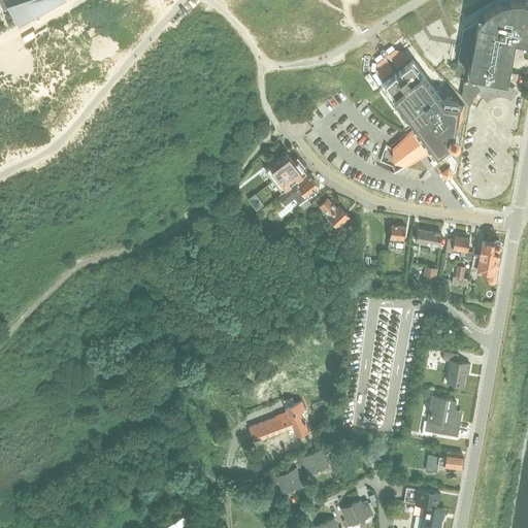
[(0,0),(4,6),(7,5),(19,25),(62,0),(0,0)]
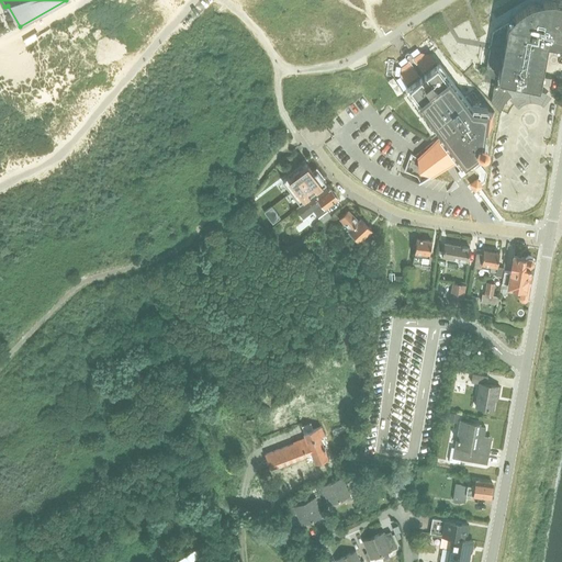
[(499,110),(504,102),(507,99),(509,97),(505,90),(514,86),(516,86),(516,85),(516,82),(538,86),(547,41),(559,43),(561,23),(561,0),(541,0),(540,0),(538,1),(537,1),(535,2),(532,2),(531,3),(530,3),(529,4),(528,4),(526,6),(525,7),(520,9),(517,12),(514,14),(513,15),(510,18),(509,19),(507,23),(492,32),(485,67),(498,69),(497,79),(498,79),(496,86),(493,85),(491,101),(498,110),(499,110)]
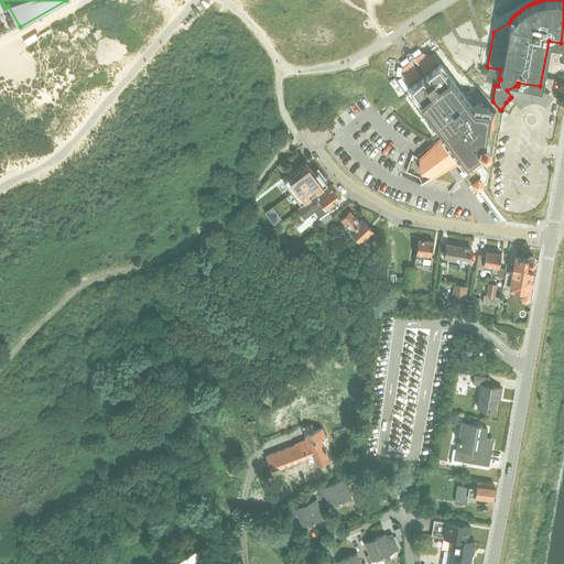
[(420,158),(421,171),(433,175),(445,169),(458,160),(459,160),(462,158),(467,164),(458,172),(462,177),(472,170),(468,165),(480,156),(477,152),(479,151),(481,152),(485,152),(487,151),(488,149),(488,145),(486,143),(484,142),(486,127),(491,128),(491,129),(494,129),(496,111),(473,109),(464,99),(436,62),(431,54),(422,52),(414,57),(411,53),(409,53),(407,53),(405,55),(407,57),(410,62),(402,66),(401,76),(407,84),(409,86),(442,131),(440,133),(443,131),(445,134),(442,137),(442,138),(420,158)]
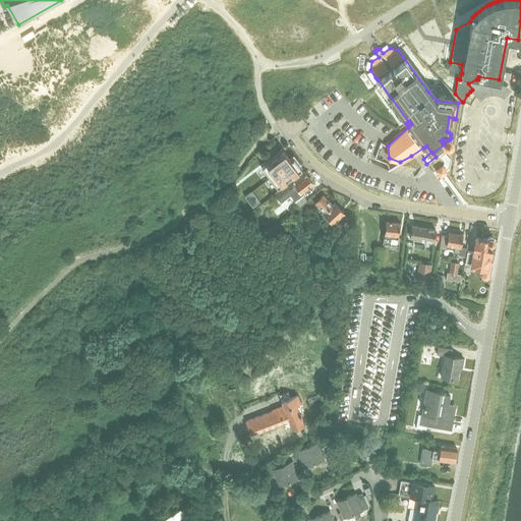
[(476,79),(468,83),(472,90),(470,92),(477,100),(479,98),(484,96),(490,95),(496,96),(502,99),(509,90),(500,85),(493,83),(485,83),(479,85),(476,79)]
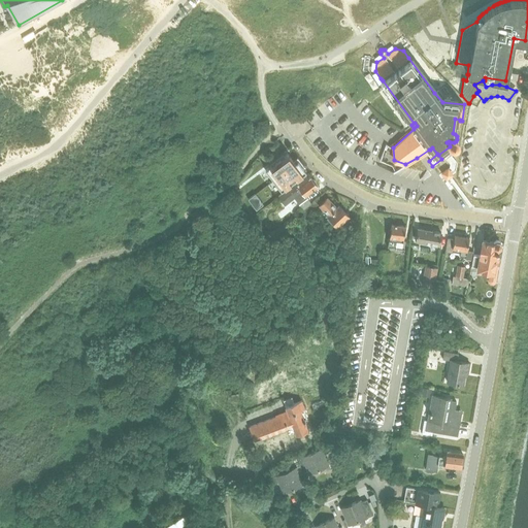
[(292,160),(287,153),(267,167),(265,169),(281,191),(305,171),(302,167),(304,166),(297,157),(292,160)]
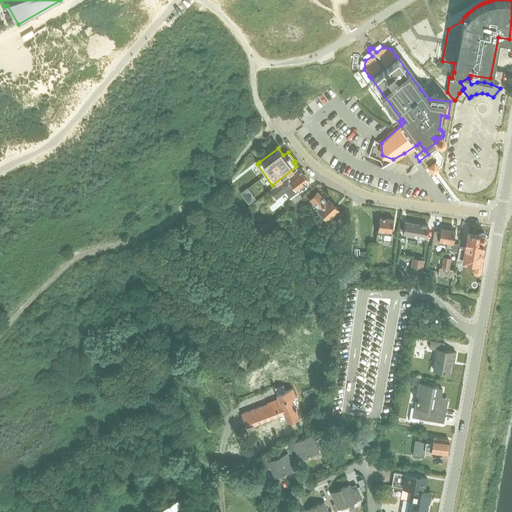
[(295,190),(307,180),(301,172),(298,174),(295,170),(269,190),(276,198),(285,191),(290,197),(297,192),(295,190)]
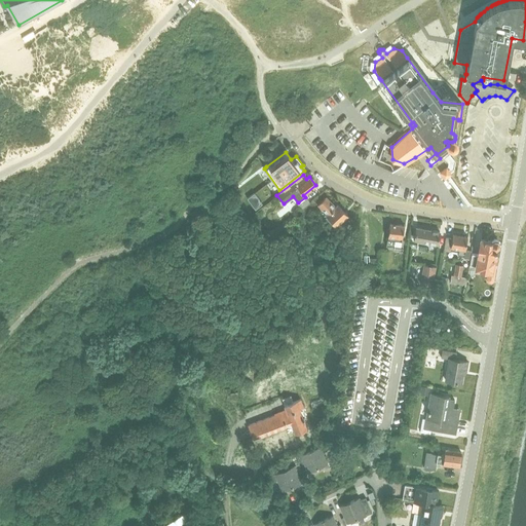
[(254,193),(247,198),(255,209),(262,203),(254,193)]
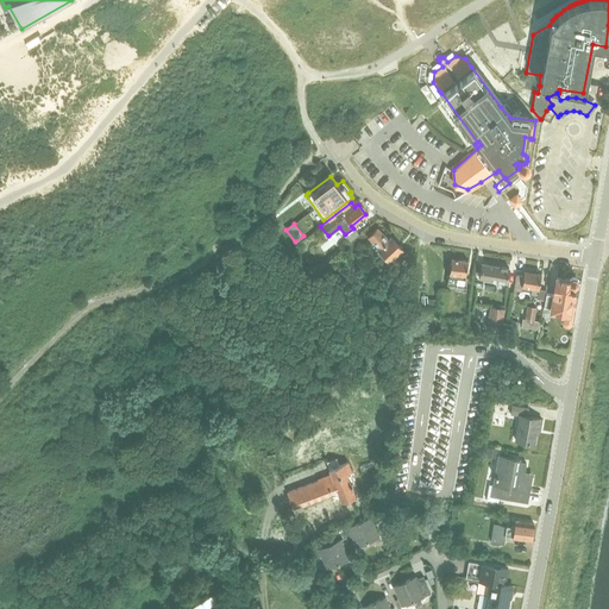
[(389,261),(402,249),(390,236),(387,238),(377,227),(368,236),(378,246),(377,248),(389,261)]
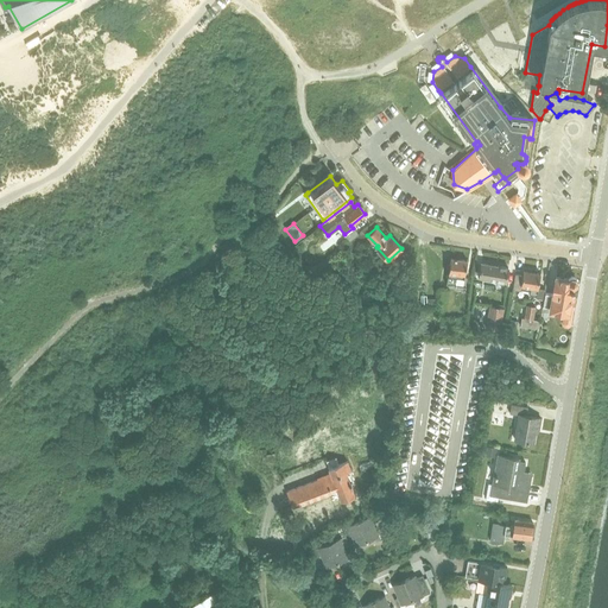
[(349,251),(366,235),(361,230),(344,246),(349,251)]
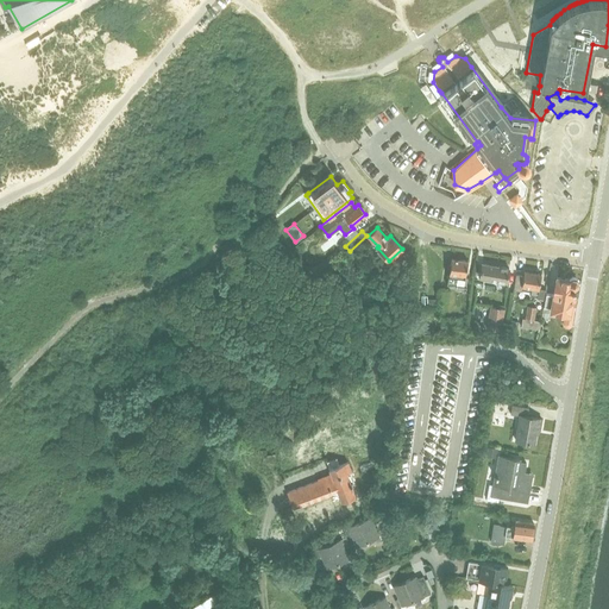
[(350,252),(344,258),(352,267),(358,261),(350,252)]
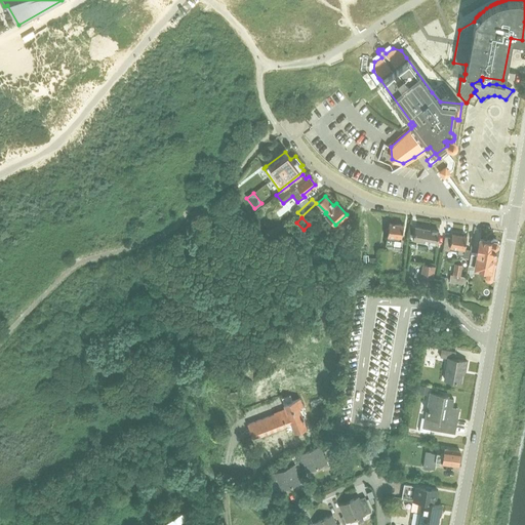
[(403,225),(389,221),(386,236),(385,245),(393,246),(394,244),(399,245),(401,237),(403,225)]
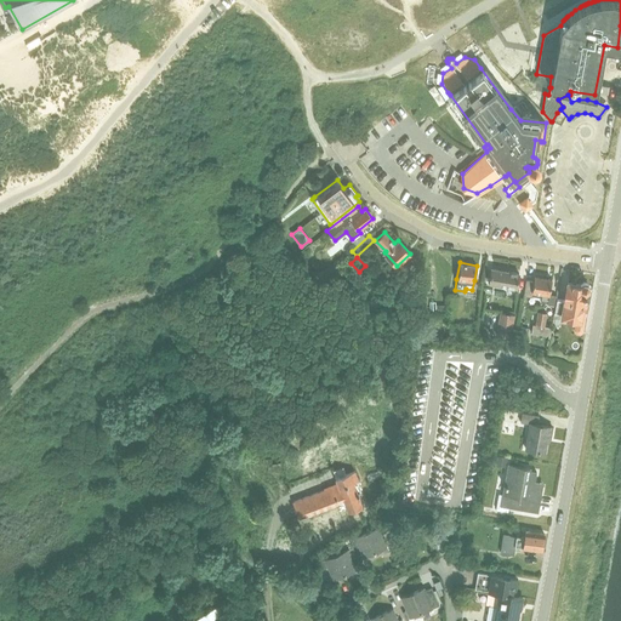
[(516,288),(518,273),(490,268),(488,283),(516,288)]
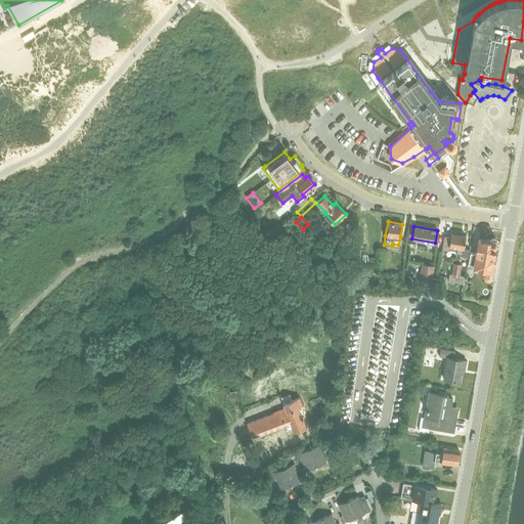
[(469,249),(463,248),(465,235),(450,232),(449,236),(443,235),(441,249),(447,250),(448,246),(449,246),(449,249),(456,250),(455,254),(462,255),(461,257),(467,258),(469,249)]
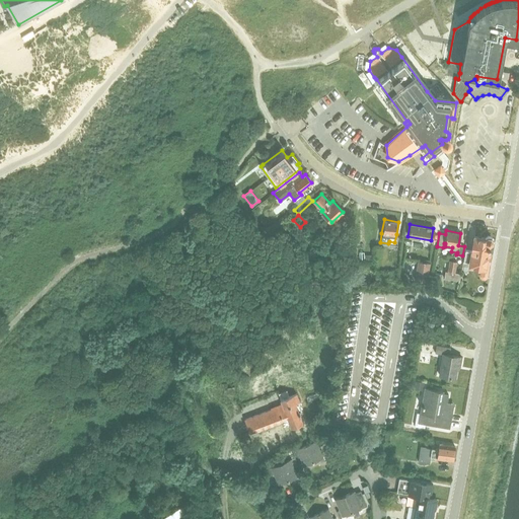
[(464,249),(462,262),(468,262),(468,264),(480,266),(478,276),(480,279),(484,279),(488,277),(491,253),(486,252),(488,238),(471,235),(469,249),(464,249)]
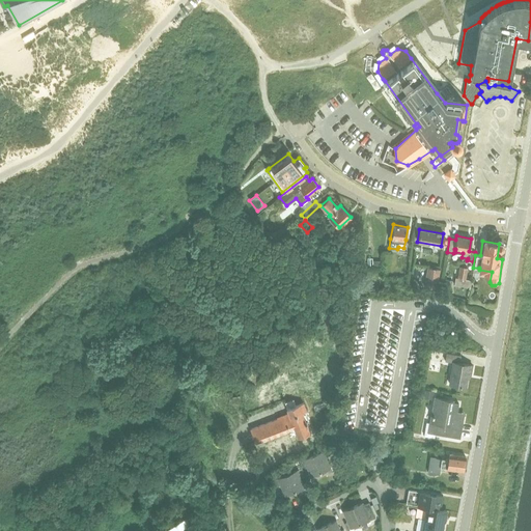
[(468,287),(470,280),(465,279),(466,268),(458,267),(456,277),(454,277),(453,284),(468,287)]
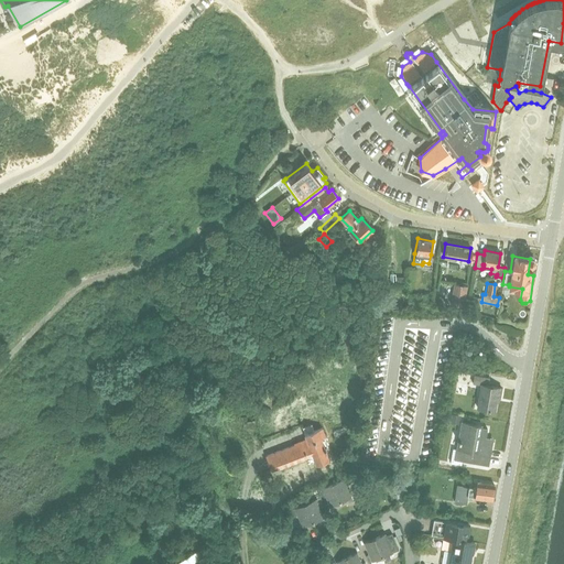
[(463,305),(466,286),(453,285),(451,304),(463,305)]
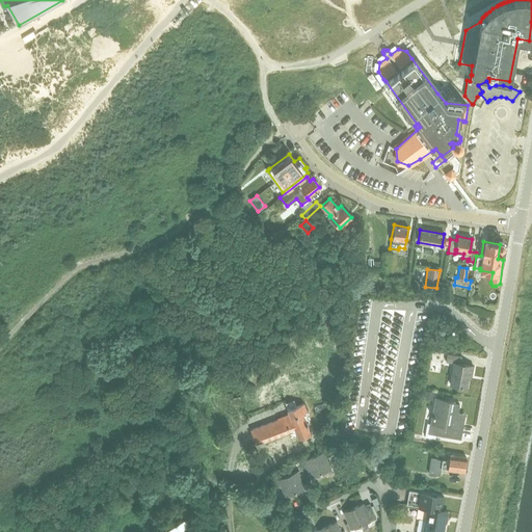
[(406,289),(406,280),(384,278),(384,288),(406,289)]
